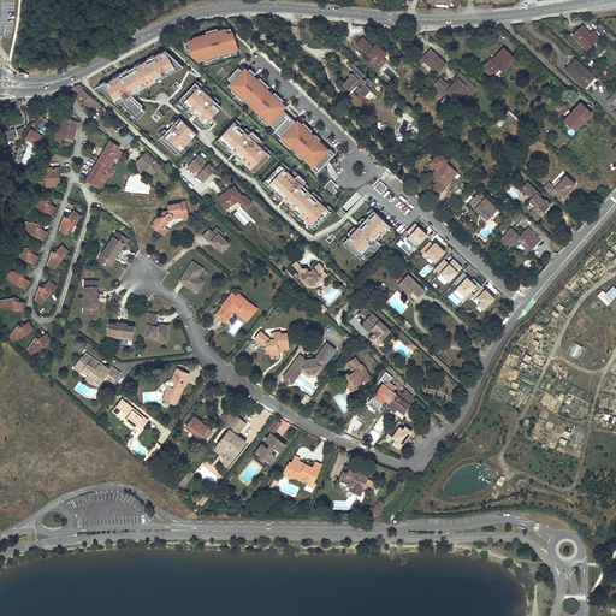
[(591,35),(582,27),(573,36),(586,49),(598,37),(593,33),(591,35)]
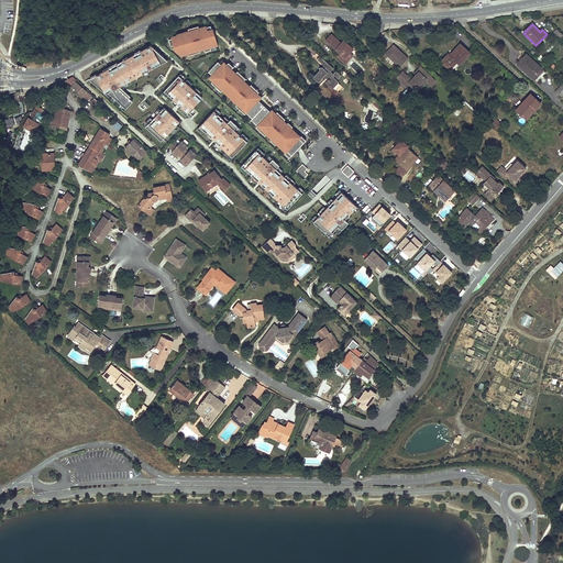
[(219,44),(217,35),(214,35),(213,29),(212,25),(208,26),(208,25),(200,28),(196,29),(196,30),(191,31),(190,30),(178,33),(178,34),(173,36),(173,37),(175,44),(176,50),(183,55),(189,53),(189,52),(200,48),(201,50),(206,48),(211,46),(219,44)]
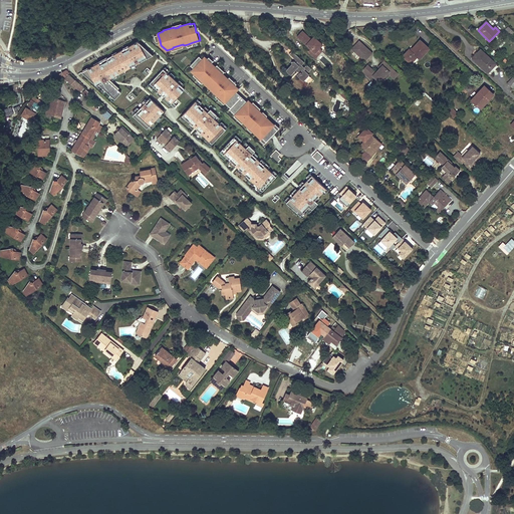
[(322,44),(319,42),(317,40),(315,43),(302,31),(298,37),(311,49),(314,52),(319,48),(322,44)]
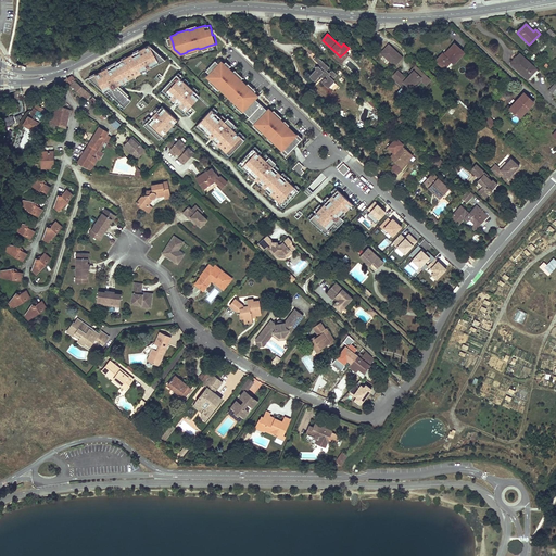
[(387,42),(378,51),(392,65),(401,57),(387,42)]
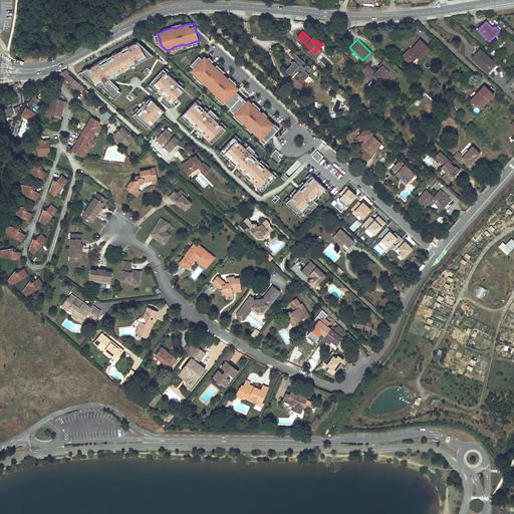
[(420,41),(416,46),(411,51),(410,49),(404,57),(413,65),(429,48),(420,41)]
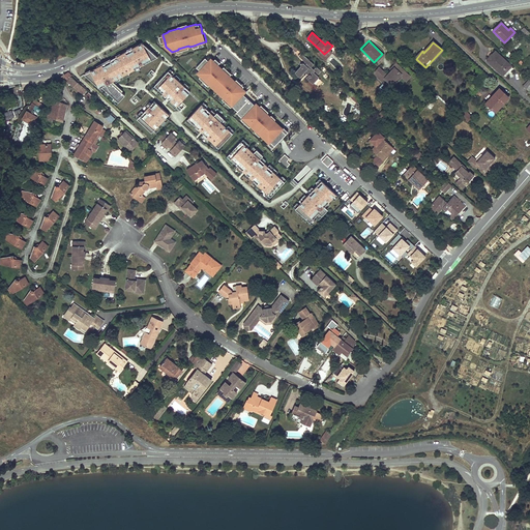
[(153,53),(143,43),(85,75),(100,89),(102,88),(105,89),(107,91),(110,94),(115,98),(119,102),(121,100),(125,96),(126,96),(122,93),(112,83),(114,82),(116,81),(123,77),(125,76),(130,72),(137,69),(141,67),(156,58),(152,54),(153,53)]
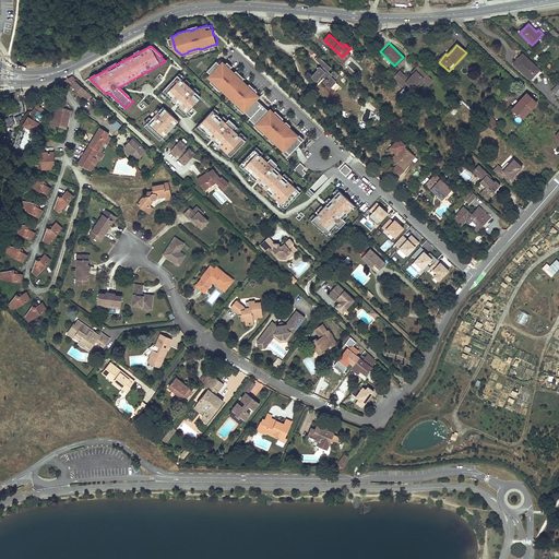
[(351,56),(347,52),(342,57),(339,54),(336,57),(343,63),(351,56)]
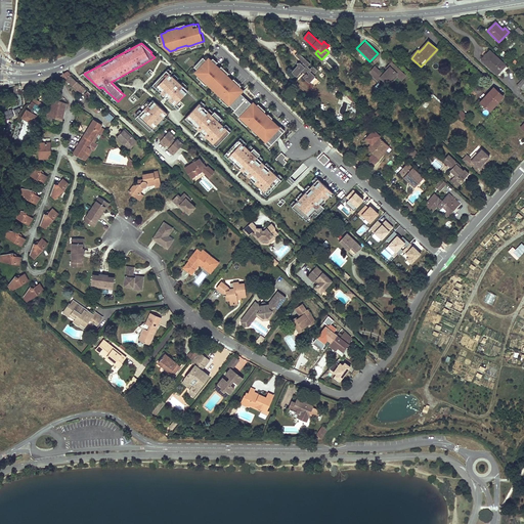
[(496,75),(500,70),(506,66),(490,51),(481,60),(496,75)]
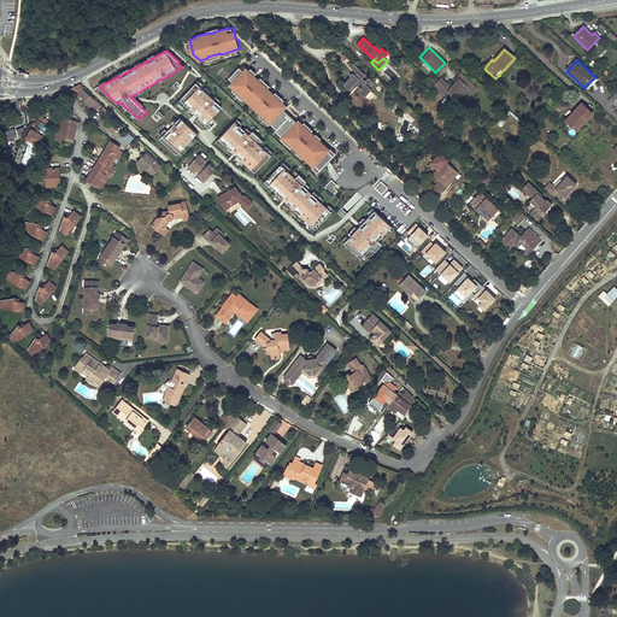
[(365,75),(358,69),(351,62),(347,65),(356,71),(363,78),(365,75)]
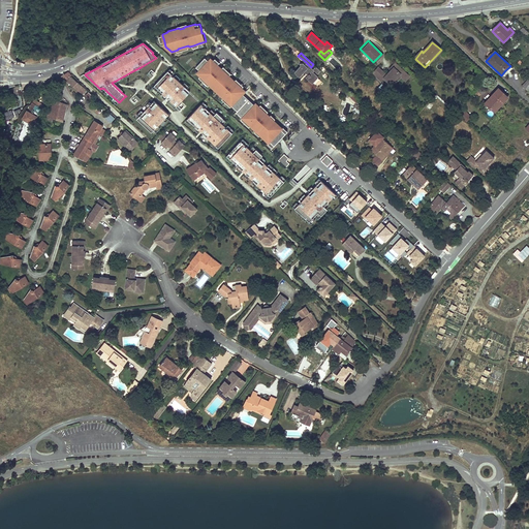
[(271,117),(268,114),(267,114),(260,107),(260,106),(257,103),(254,105),(252,102),(247,96),(246,97),(244,94),(247,91),(243,88),(236,82),(236,81),(230,75),(223,68),(219,64),(215,60),(212,58),(210,60),(207,57),(197,66),(200,69),(198,72),(201,75),(203,75),(211,84),(224,97),(225,97),(234,104),(232,106),(238,112),(237,113),(243,119),(244,117),(252,125),(251,125),(251,126),(257,131),(257,130),(261,133),(260,134),(270,143),(271,142),(275,146),(278,143),(283,137),(286,134),(282,130),(283,129),(275,121),(274,120),(274,121),(271,117)]
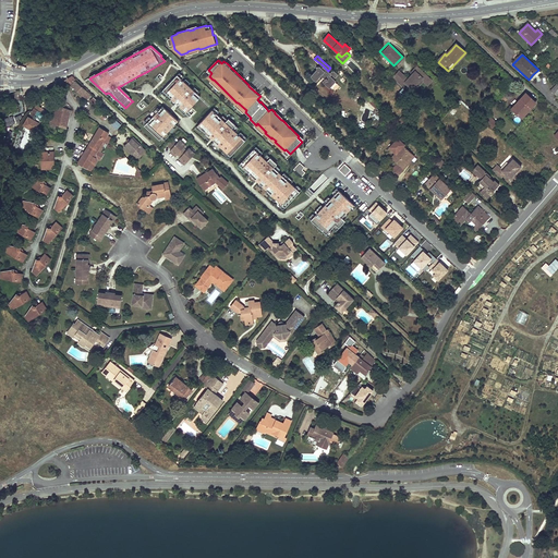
[(328,71),(322,64),(319,67),(334,80),(336,77),(330,73),(328,71)]
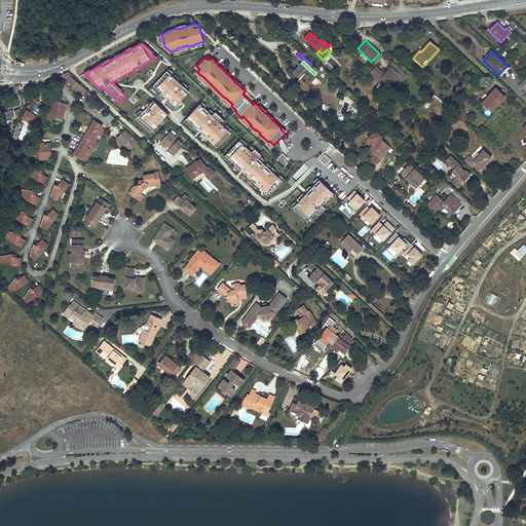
[(293,72),(295,74),(297,77),(302,72),(306,75),(304,77),(310,83),(316,77),(314,75),(301,63),(298,63),(299,66),(293,72)]
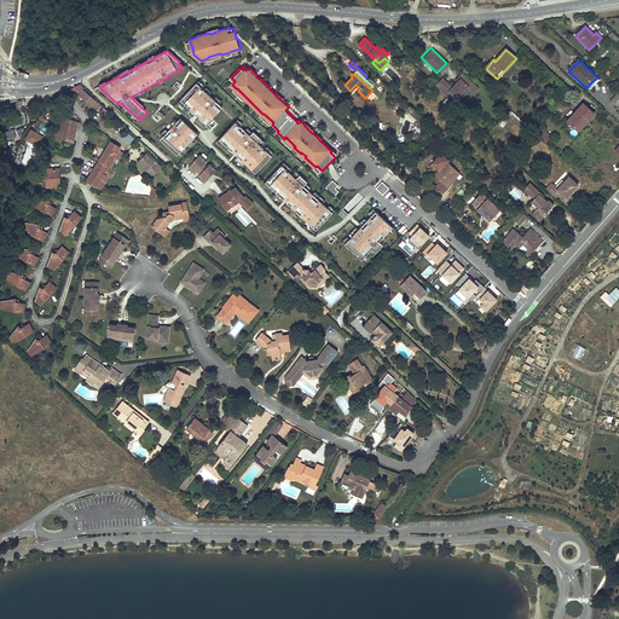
[(443,80),(435,87),(445,97),(450,92),(455,97),(458,93),(461,96),(463,92),(466,94),(469,91),(474,96),(479,90),(464,76),(457,82),(452,88),(443,80)]
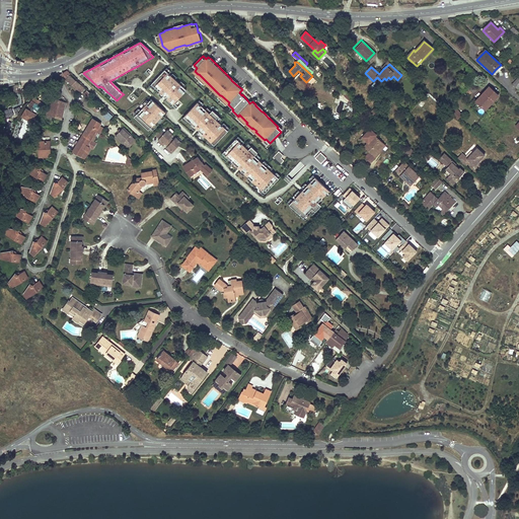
[(228,72),(221,65),(219,67),(226,74),(228,72)]
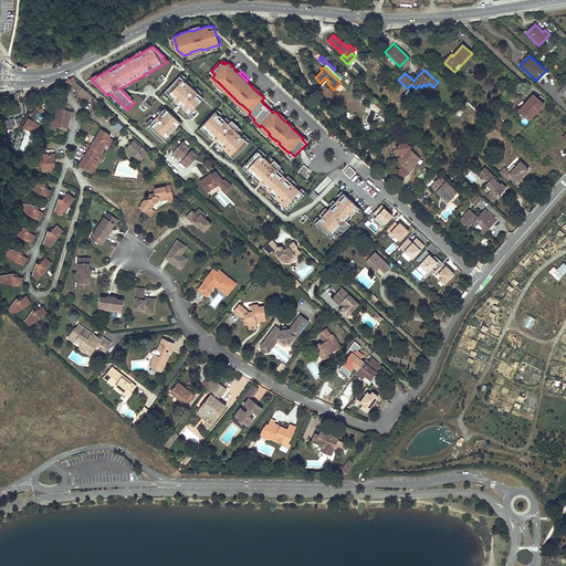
[(180,76),(166,92),(170,96),(175,101),(179,104),(182,107),(190,114),(205,98),(201,95),(197,91),(191,86),(187,83),(185,81),(180,76)]
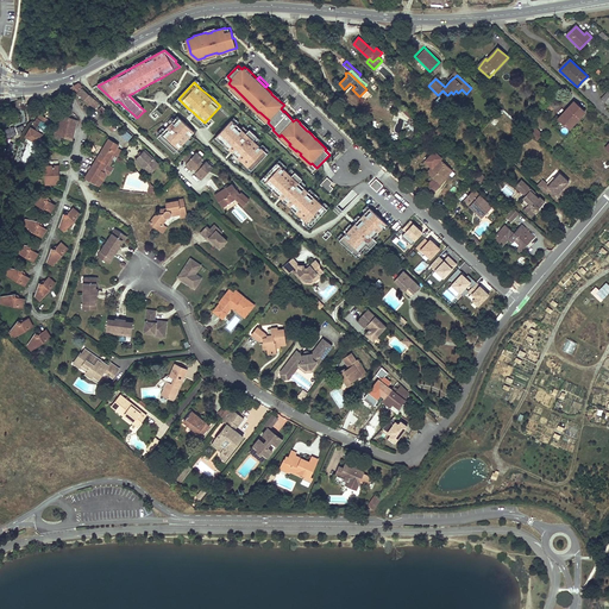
[(70,88),(71,89),(76,94),(77,93),(94,107),(99,102),(79,83),(70,88)]
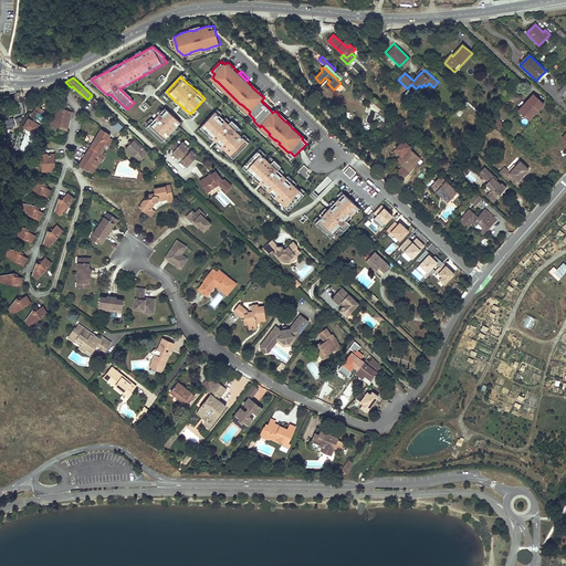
[(226,90),(217,81),(216,81),(215,83),(223,92),(226,90)]
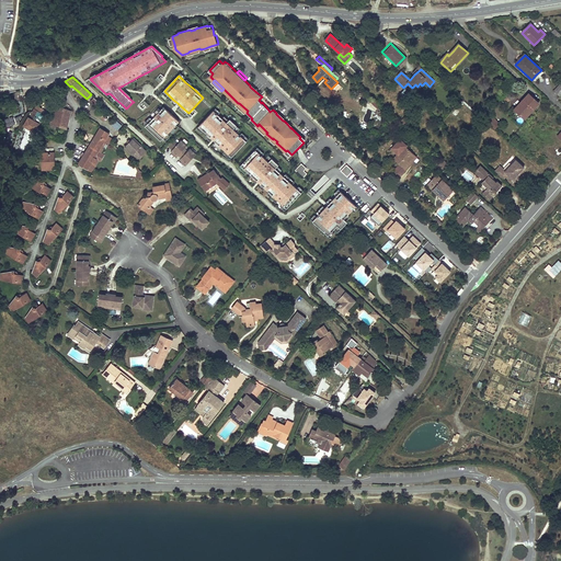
[(560,94),(560,83),(556,80),(551,86),(554,90),(554,91),(560,96),(560,94)]
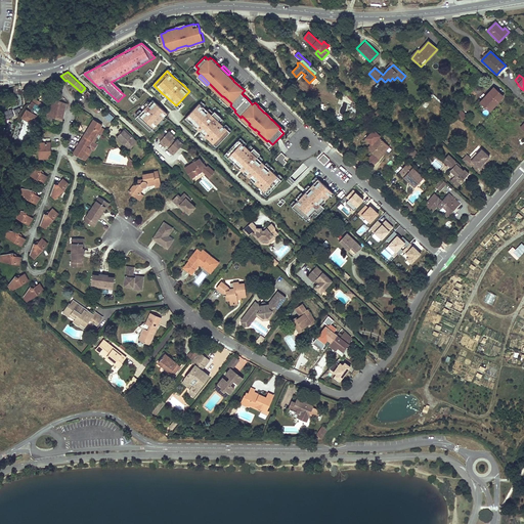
[(243,85),(235,79),(233,80),(233,81),(241,87),(243,85)]
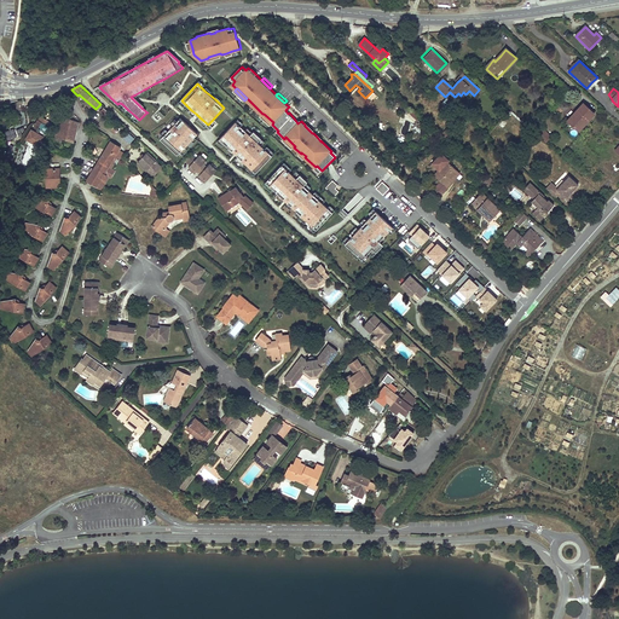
[(145,106),(133,96),(131,97),(143,109),(145,106)]
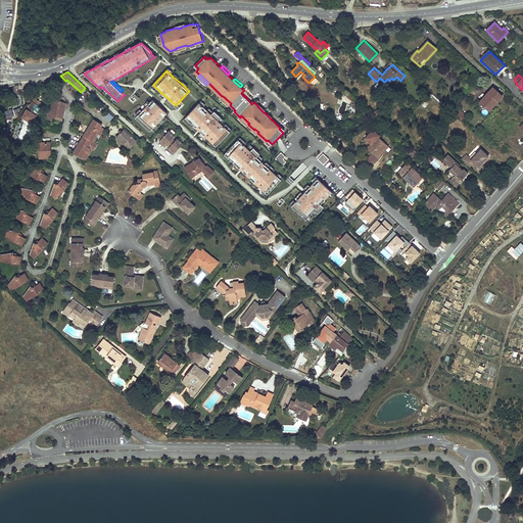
[(492,87),(479,101),(480,103),(493,89),(492,87)]
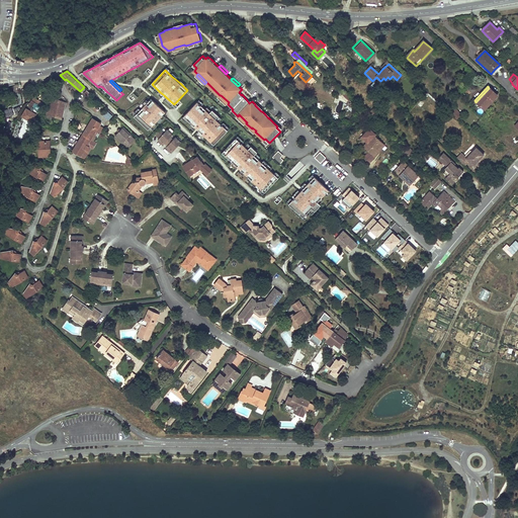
[(476,102),(480,105),(484,109),(497,95),(489,88),(476,102)]
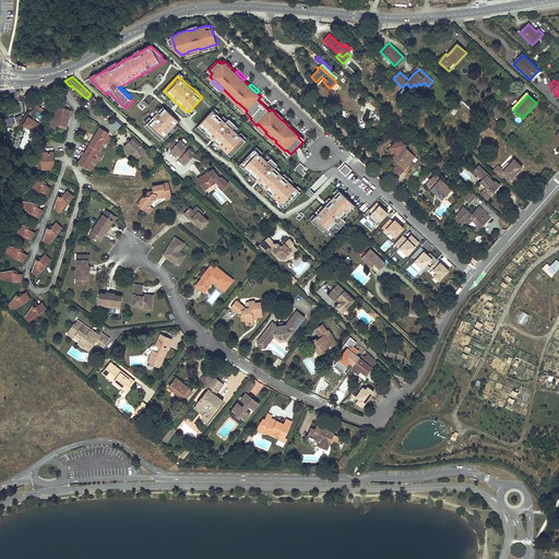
[(247,110),(238,103),(237,103),(236,105),(245,113),(246,113),(247,110)]
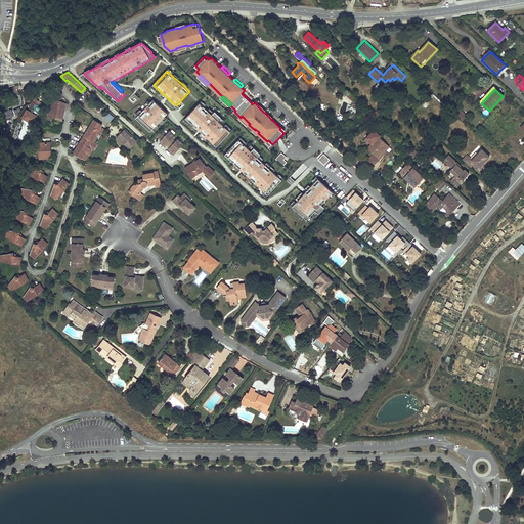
[(22,128),(20,130),(19,132),(19,133),(18,135),(18,138),(26,143),(37,125),(32,122),(33,121),(36,122),(39,117),(40,117),(46,106),(35,99),(32,102),(27,110),(23,117),(24,118),(22,121),(24,123),(20,127),(22,128)]
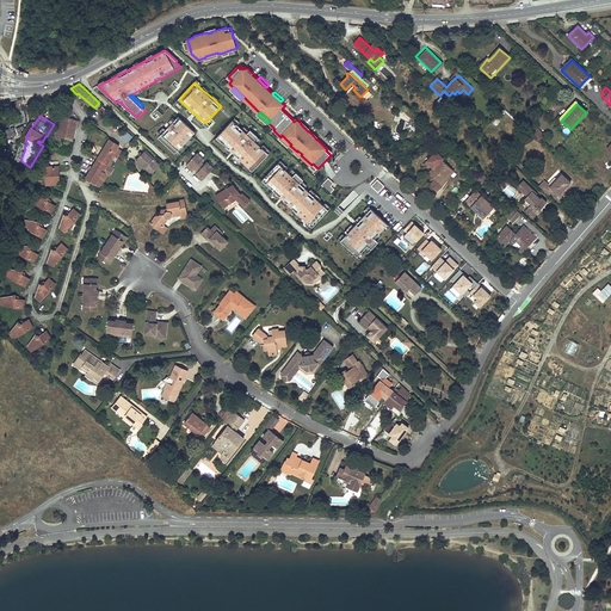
[(55,122),(59,123),(54,137),(61,140),(62,136),(68,117),(61,116),(61,118),(56,117),(55,122)]
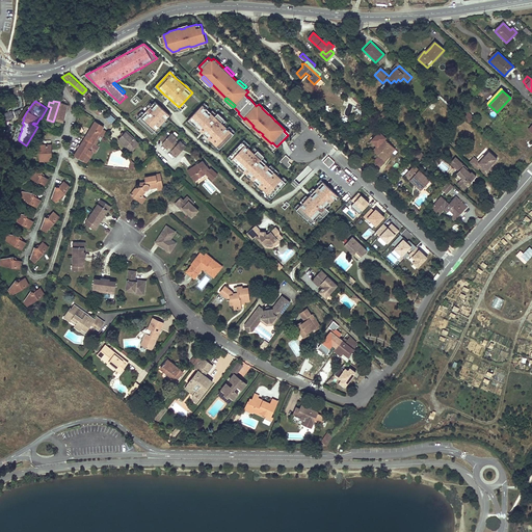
[(62,122),(67,105),(59,102),(54,118),(62,122)]
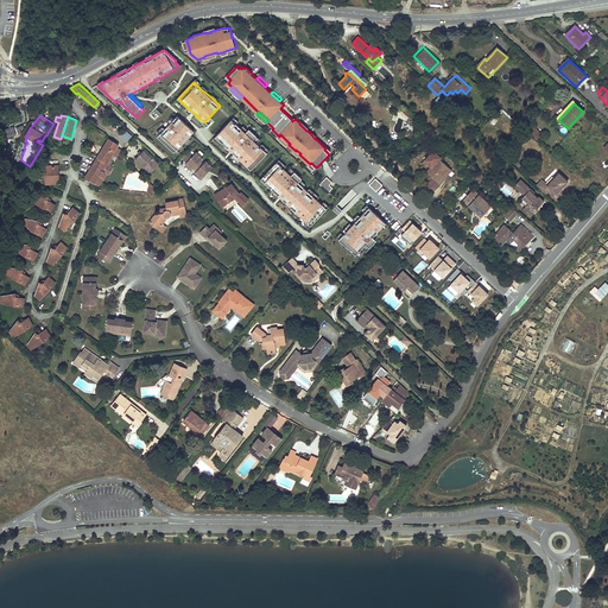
[(162,134),(158,138),(175,153),(178,150),(183,145),(185,143),(191,135),(195,132),(178,116),(175,120),(170,125),(165,130),(162,134)]
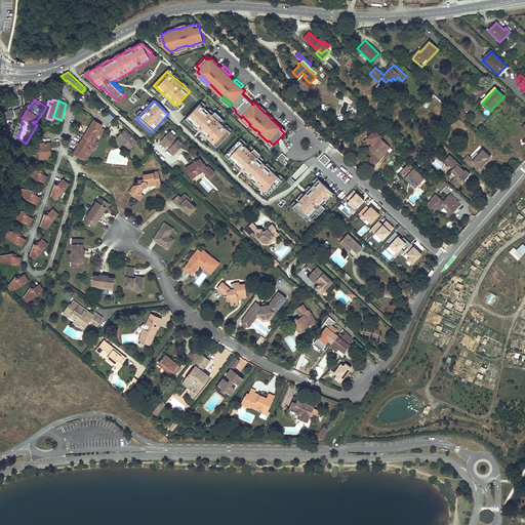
[(427,101),(422,107),(427,110),(431,104),(427,101)]
